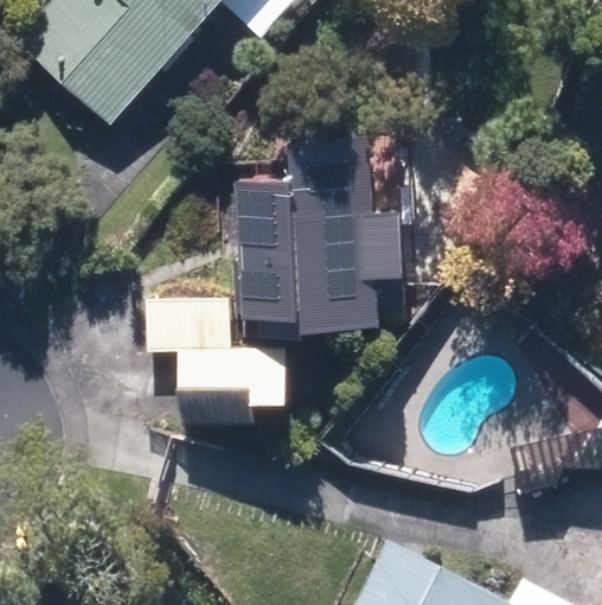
[(98,122),(218,0),(221,0),(258,36),(293,0),(53,0),(14,40),(98,122)]
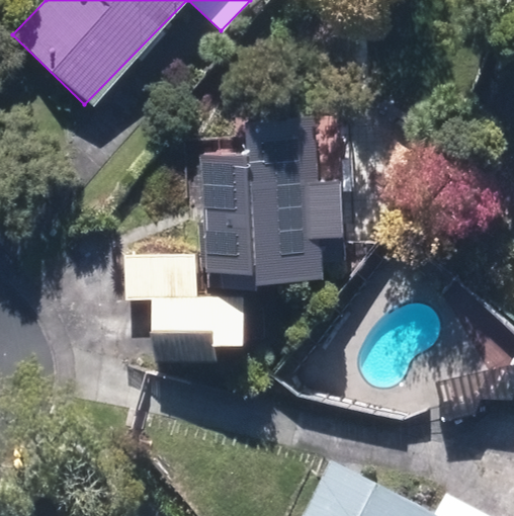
[(322,288),(323,234),(344,235),(345,179),(324,179),(326,120),(248,118),(247,154),(204,153),(202,250),(201,286),(322,288)]
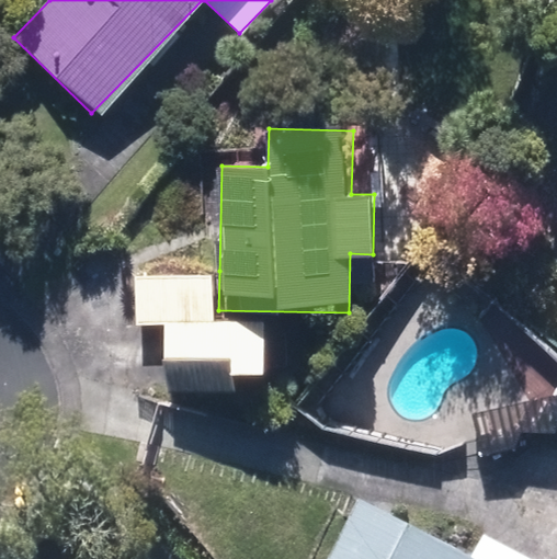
[(262,395),(264,321),(218,320),(218,310),(219,271),(132,269),(131,324),(165,326),(163,392),(262,395)]
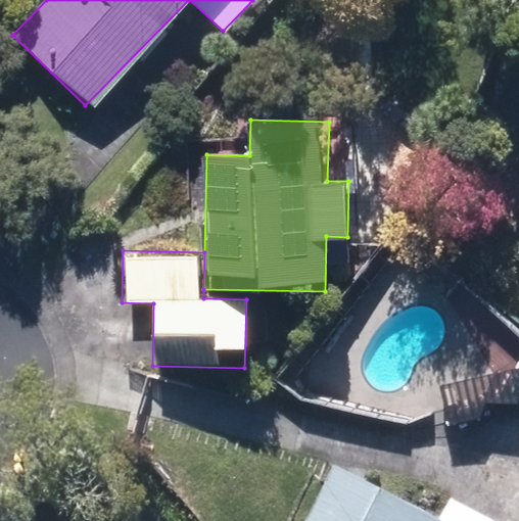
[(518,399),(507,364),(434,387),(449,430),(518,407),(518,399)]
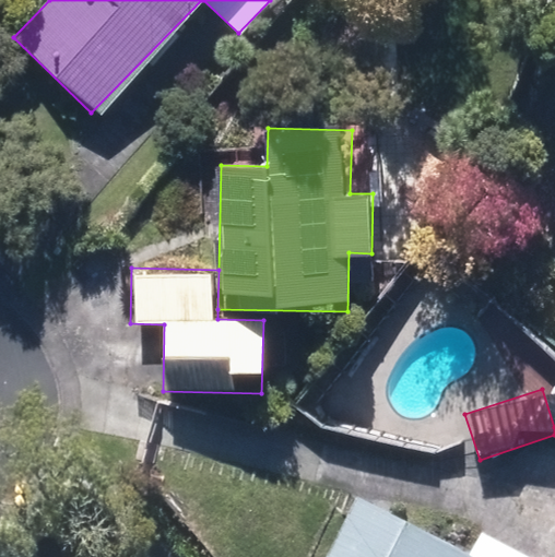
[(327,556),(509,556),(480,542),(471,556),(449,556),(352,508),(327,556)]
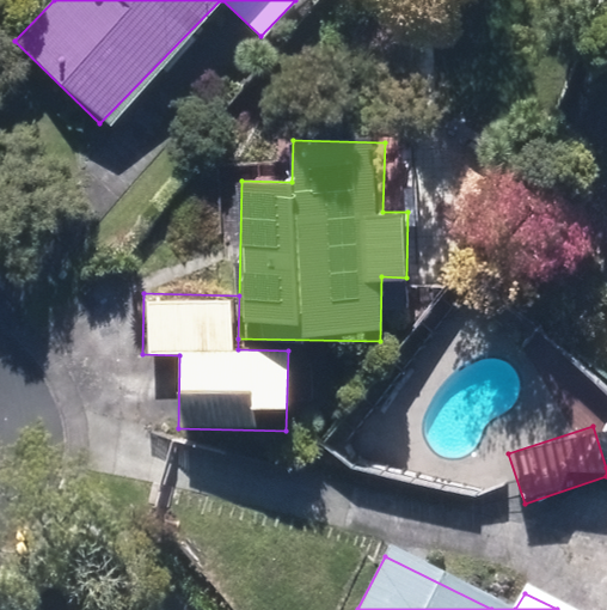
All buildings are outlined.
